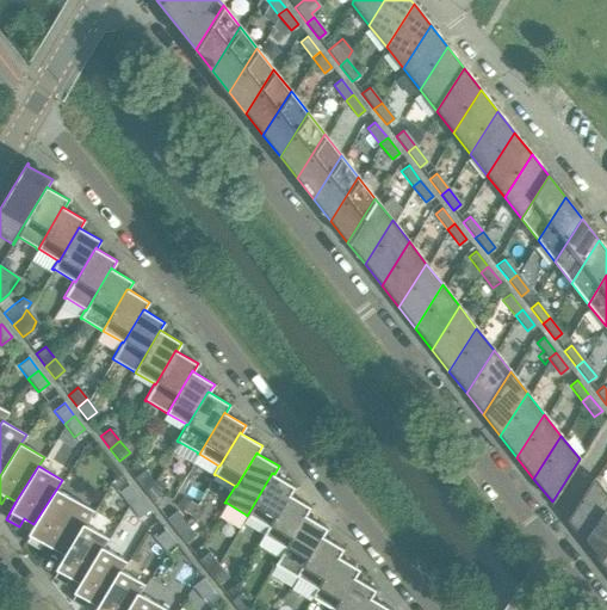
[(152,481),(142,469),(132,478),(142,490),(152,481)]
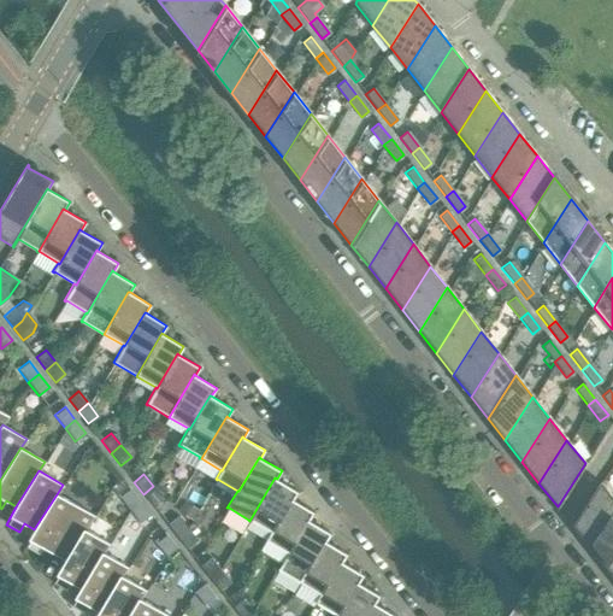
[(271,533),(292,498),(293,499),(298,491),(277,479),(275,477),(249,521),(251,521),(270,532),(271,533)]
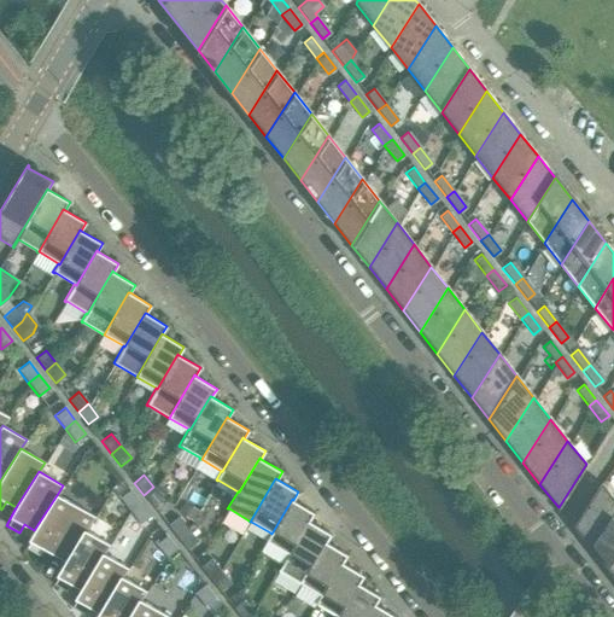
[(590,548),(613,508),(613,499),(600,482),(572,525),(590,548)]
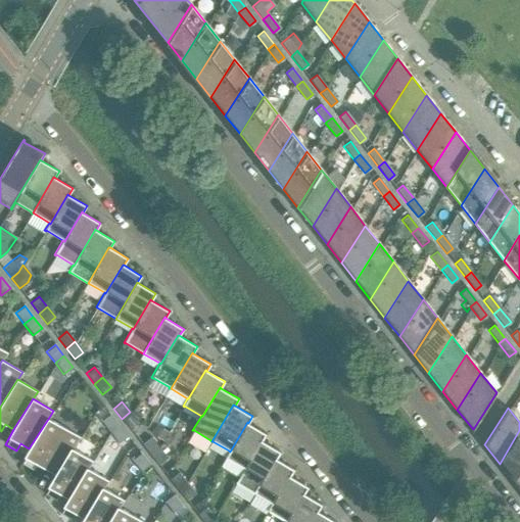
[(139,423),(130,412),(122,419),(130,429),(139,423)]
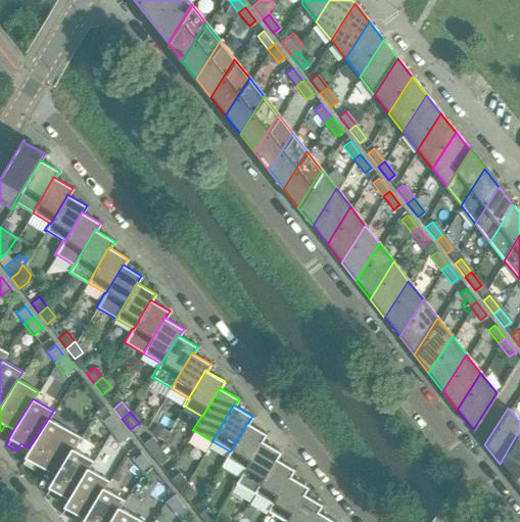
[(119,425),(109,414),(100,421),(109,432),(119,425)]
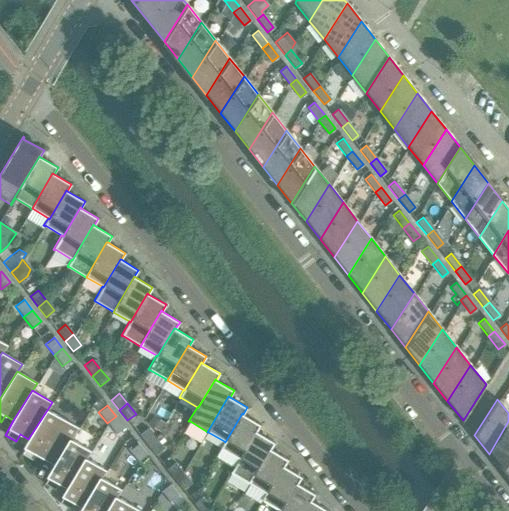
[(70,439),(77,427),(47,410),(28,439),(20,454),(31,461),(36,454),(54,465),(70,439)]
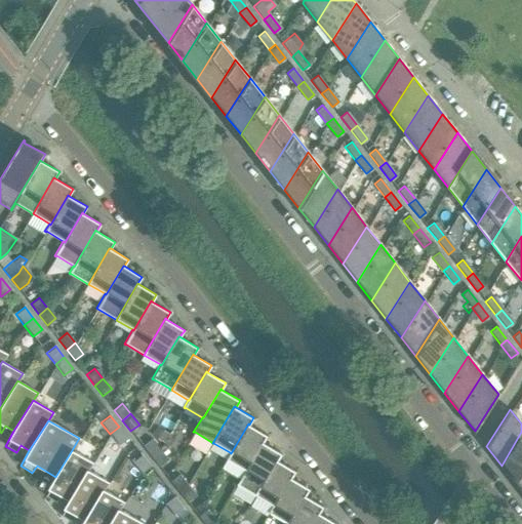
[(244,471),(262,442),(263,442),(267,435),(249,425),(248,424),(231,453),(230,452),(225,459),(227,460),(244,471)]
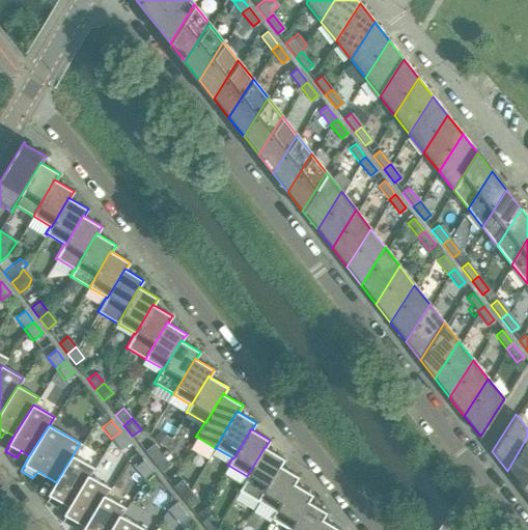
[(164,447),(169,439),(157,430),(151,439),(164,447)]
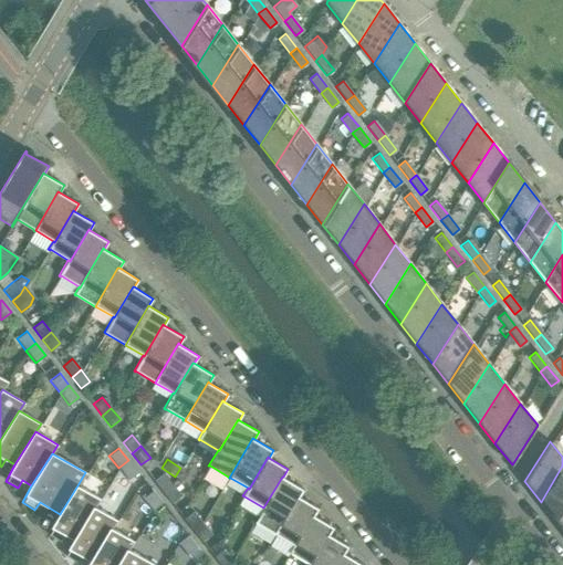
[(137,472),(128,460),(118,468),(127,480),(137,472)]
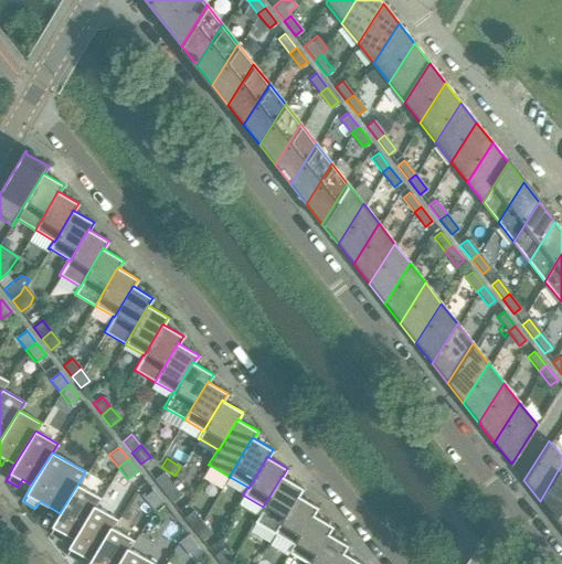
[(555,521),(561,510),(561,465),(540,501),(555,521)]
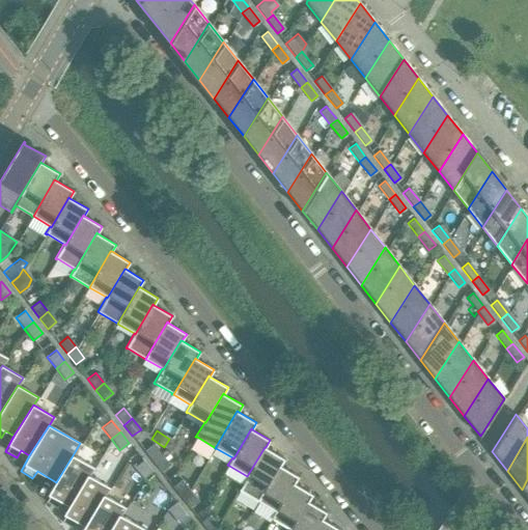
[(160,454),(151,443),(143,450),(151,461),(160,454)]
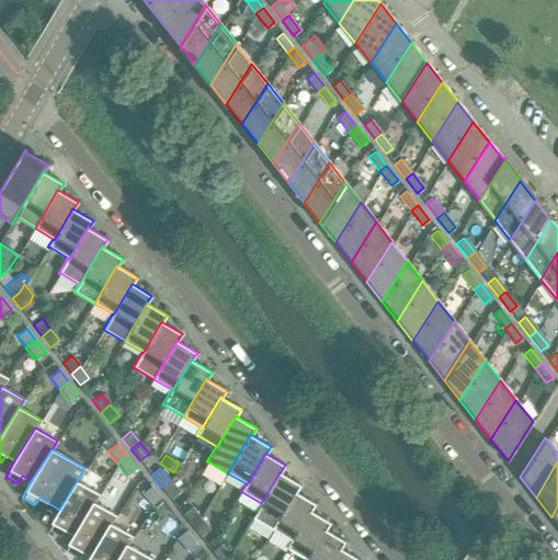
[(272,530),(272,529),(295,491),(299,483),(281,472),(280,472),(261,503),(251,517),(253,518),(271,528),(271,529),(272,530)]
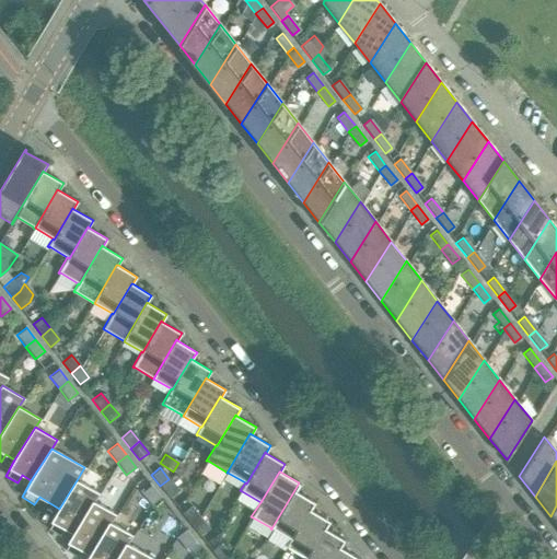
[(177,490),(169,479),(160,486),(169,497),(177,490)]
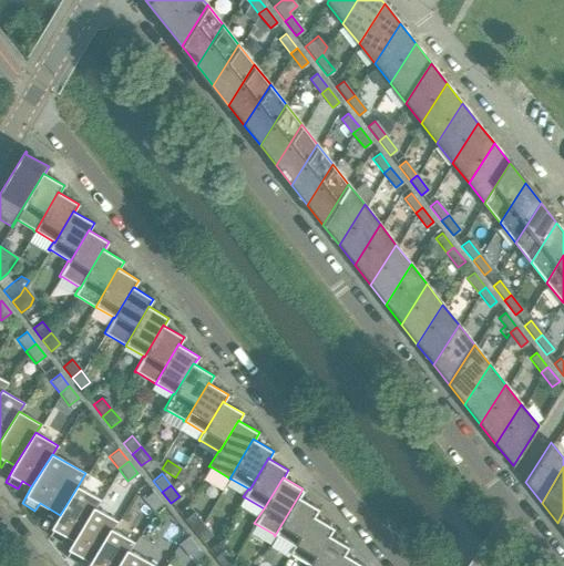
[(74,541),(95,507),(100,500),(78,486),(60,515),(48,535),(60,543),(65,535),(74,541)]
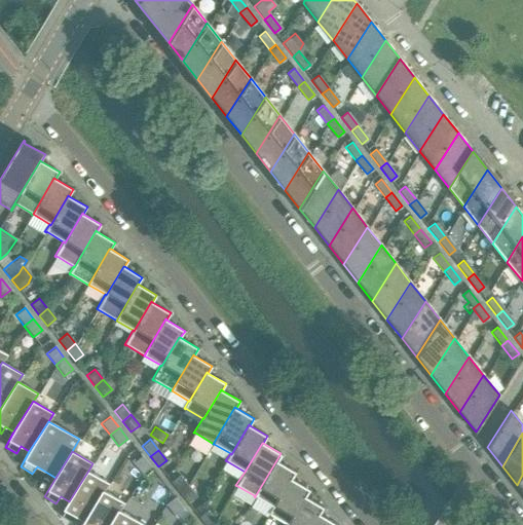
[(150,466),(139,453),(129,460),(141,474),(150,466)]
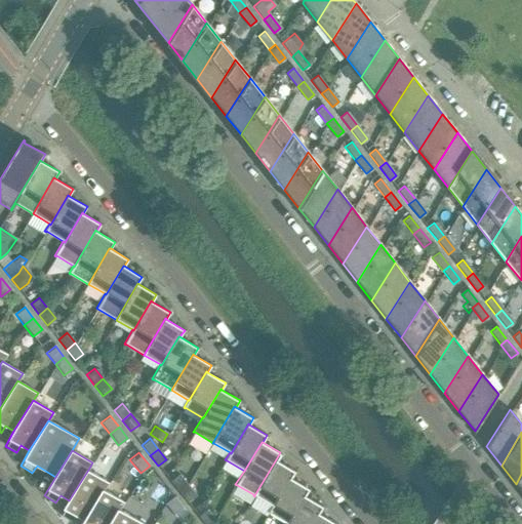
[(273,507),(289,477),(293,470),(276,459),(254,495),(271,506),(273,507)]
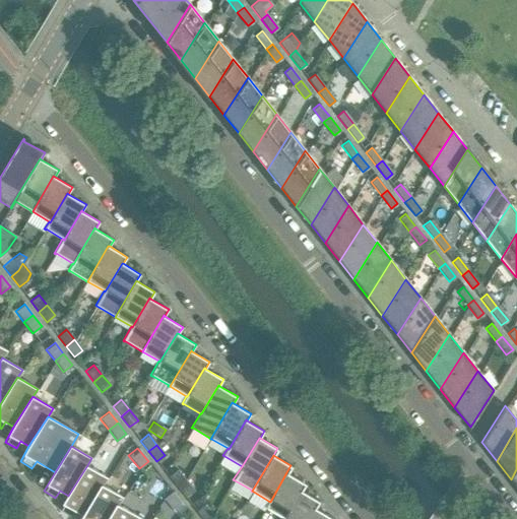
[(83,515),(103,484),(107,477),(87,465),(68,496),(59,510),(71,517),(75,510),(83,515)]
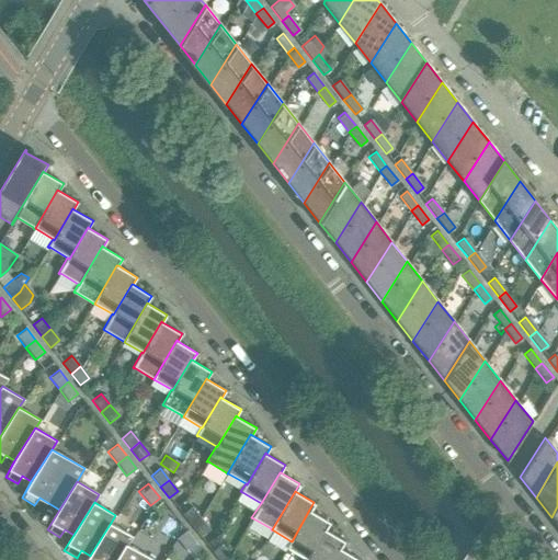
[(200,517),(190,506),(181,513),(190,525),(200,517)]
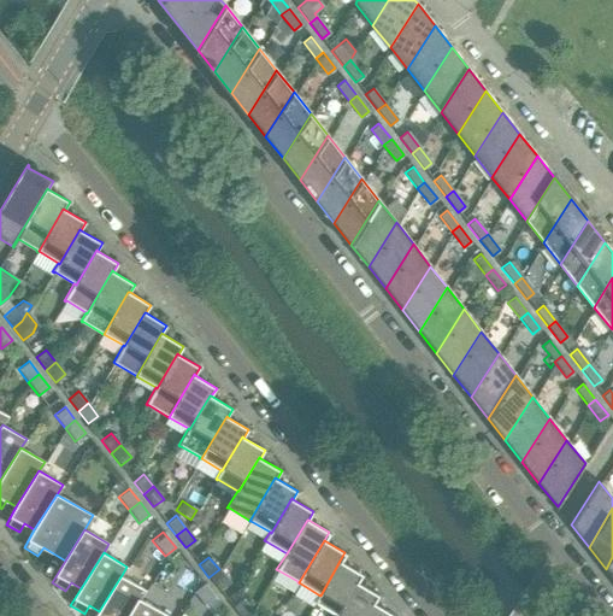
[(336,615),(357,581),(358,582),(363,574),(340,561),(320,596),(318,594),(313,603),(316,604),(316,603),(335,615),(336,615)]
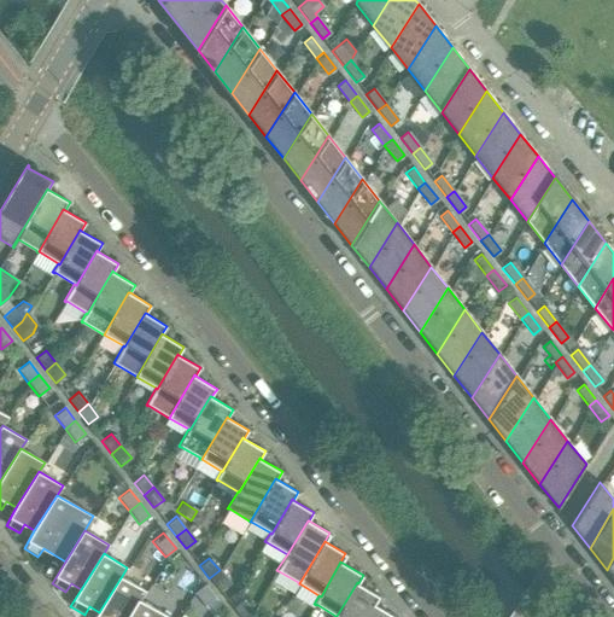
[(229,582),(220,570),(209,578),(218,591),(229,582)]
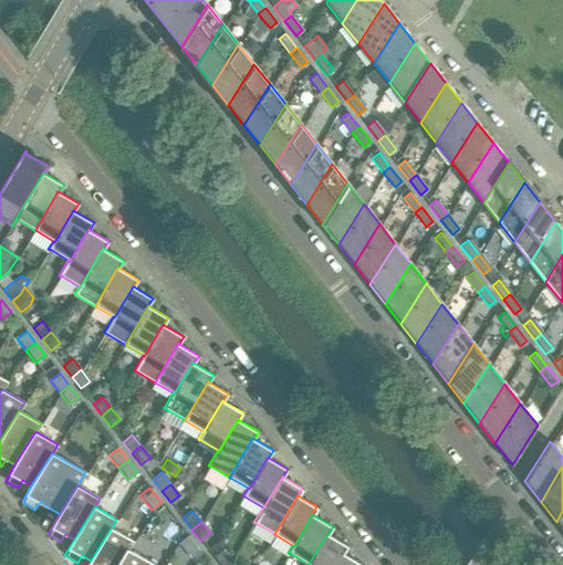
[(117,564),(128,548),(133,541),(112,527),(91,561),(87,564),(117,564)]
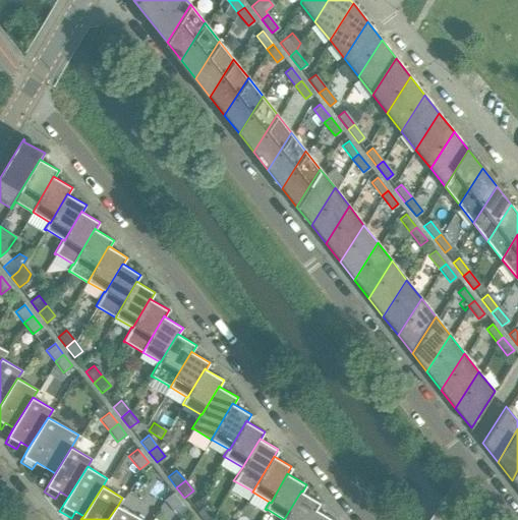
[(307,519),(315,509),(317,509),(321,503),(302,492),(301,490),(284,519),(283,519),(282,519),(307,519)]
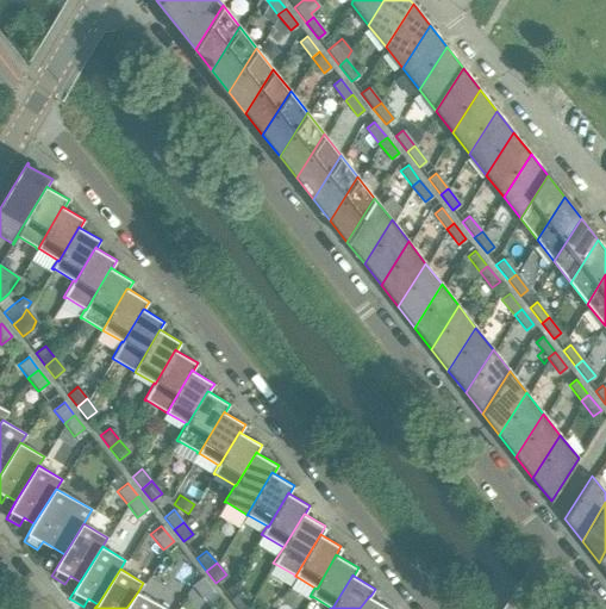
[(212,590),(201,576),(191,584),(201,598),(212,590)]
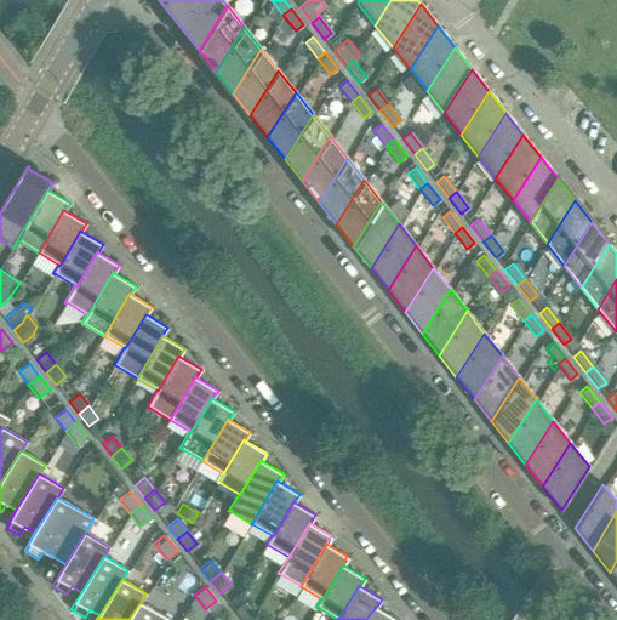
[(170,619),(141,602),(129,619),(170,619)]
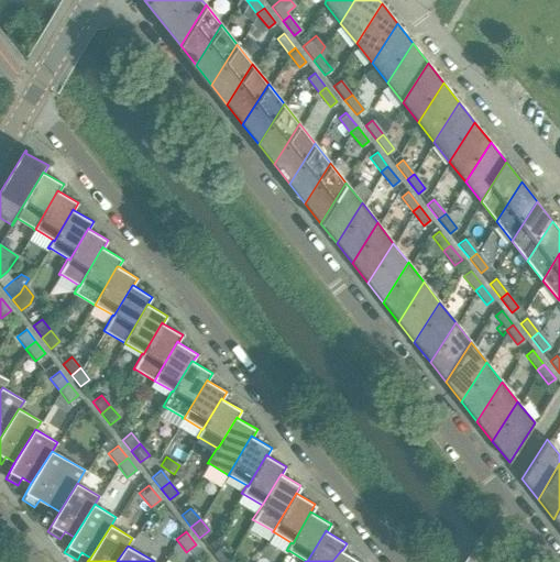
[(222,561),(230,557),(221,546),(211,553),(218,561),(222,561)]
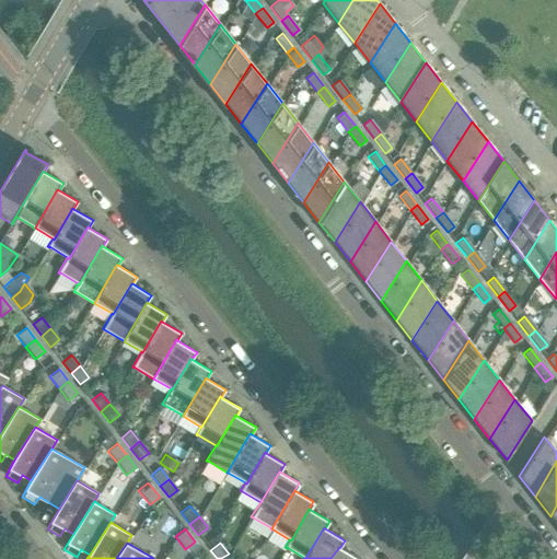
[(359,558),(340,547),(339,547),(331,558),(359,558)]
